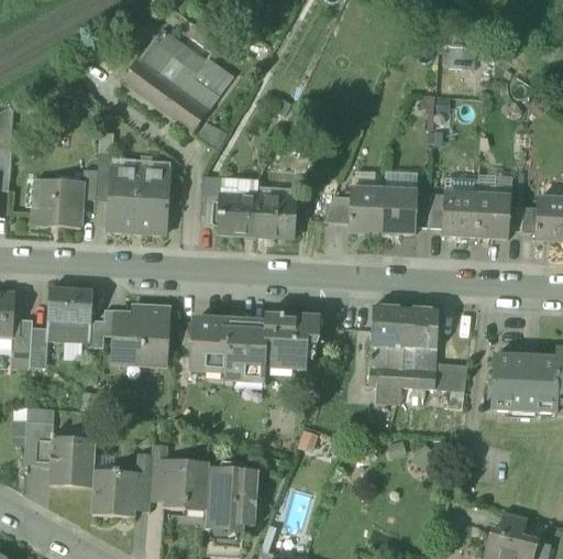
[(199,28),(219,41),(238,15),(217,0),(212,0),(195,24),(199,28)]
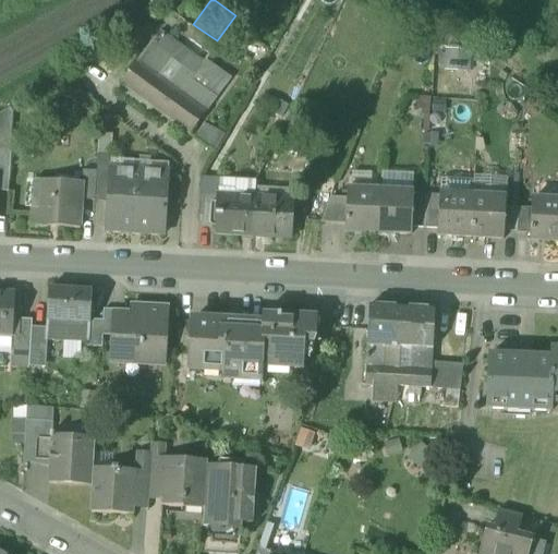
[(366,0),(364,3),(380,13),(388,0),(366,0)]
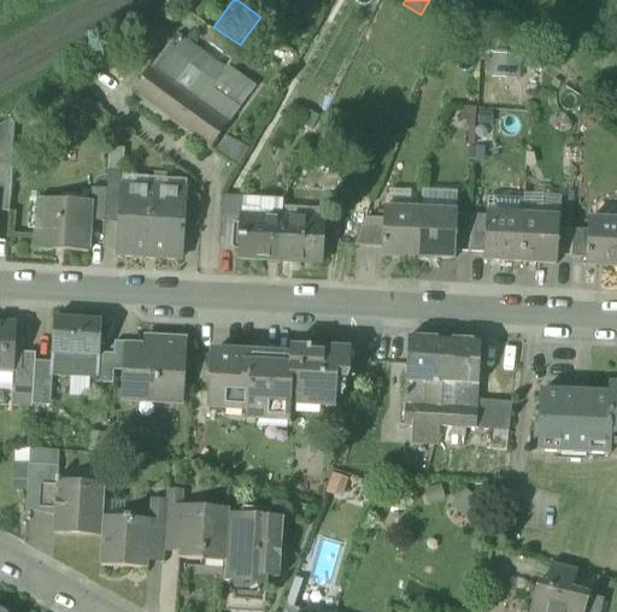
[(240,45),(218,30),(210,41),(230,57),(240,45)]
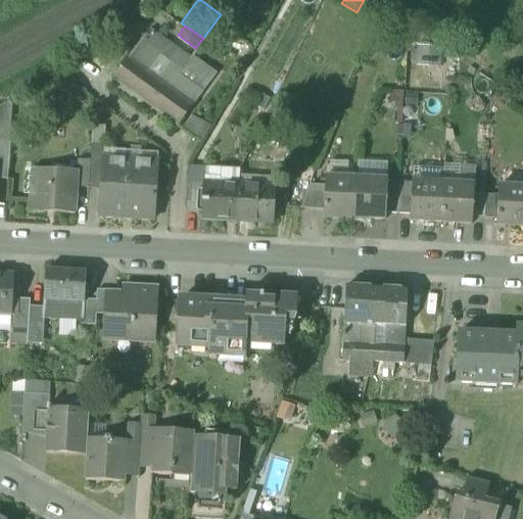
[(142,40),(183,71),(192,58),(150,29),(142,40)]
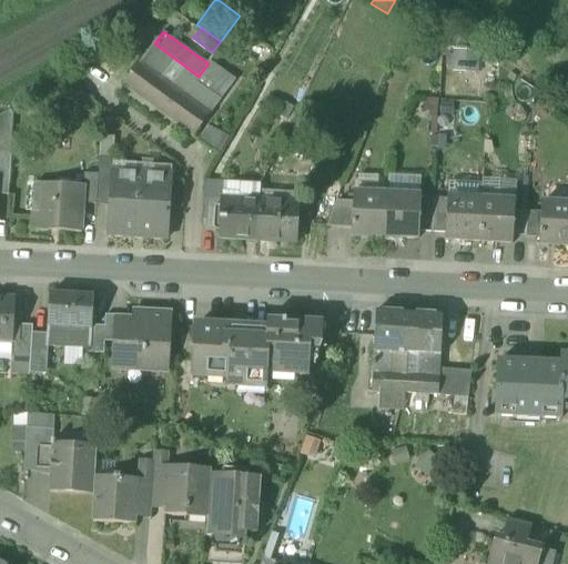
[(196,80),(199,77),(154,43),(151,48),(171,62),(185,72),(194,79),(196,80)]
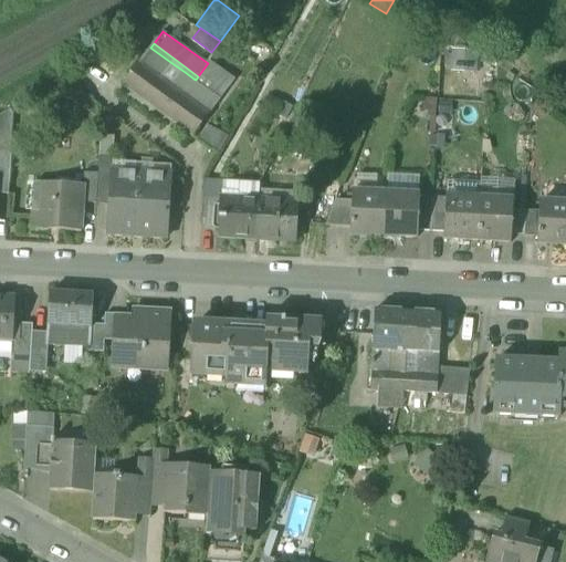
[(479,48),(451,45),(450,69),(478,70),(479,48)]
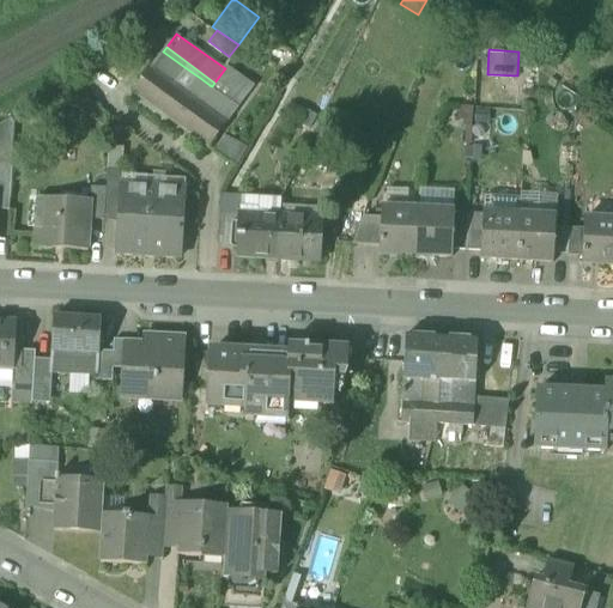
[(163,52),(152,66),(174,83),(184,67),(163,52)]
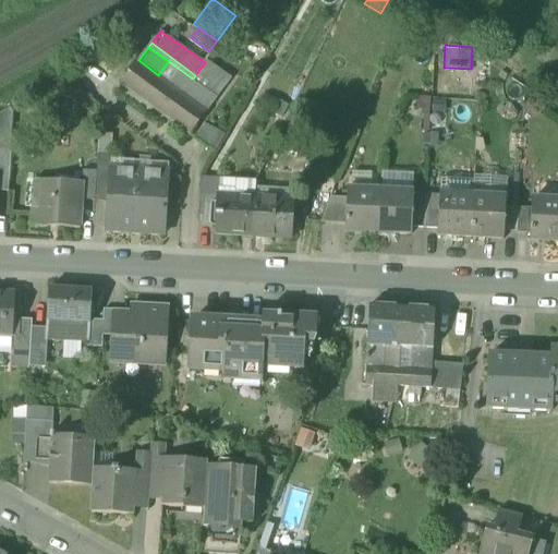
[(190,132),(206,110),(181,92),(171,85),(158,75),(138,60),(122,83),(190,132)]
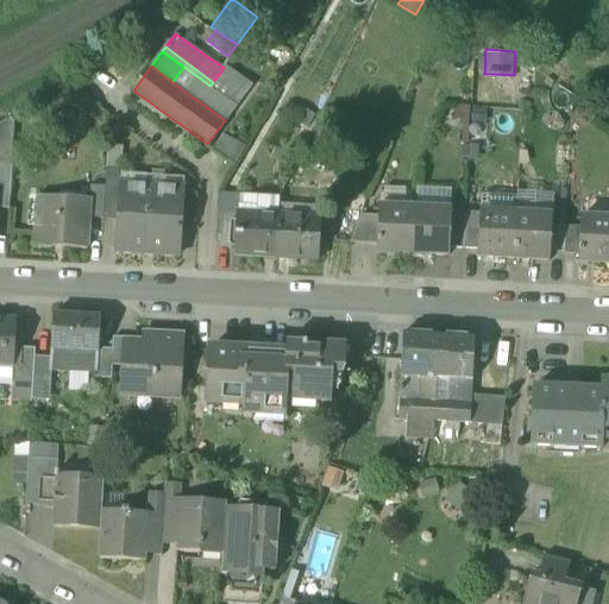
[(187,93),(199,77),(183,67),(173,82),(187,93)]
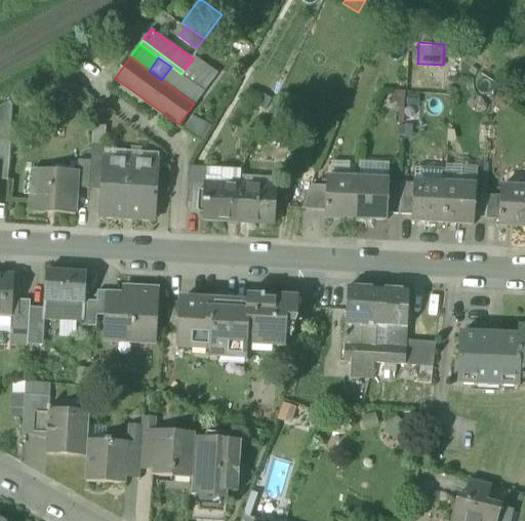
[(215,75),(193,58),(184,71),(182,74),(203,90),(215,75)]
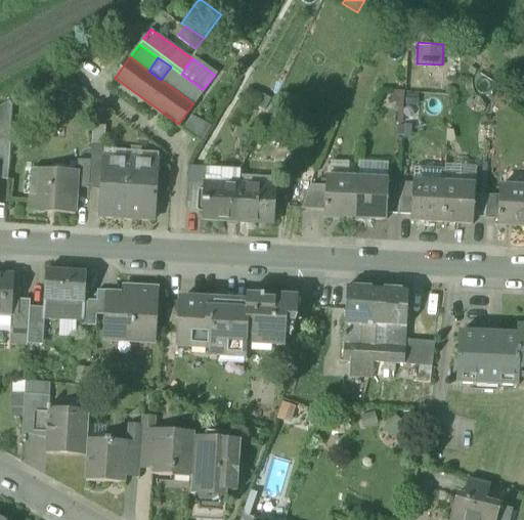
[(161,80),(170,86),(179,73),(171,67),(161,80)]
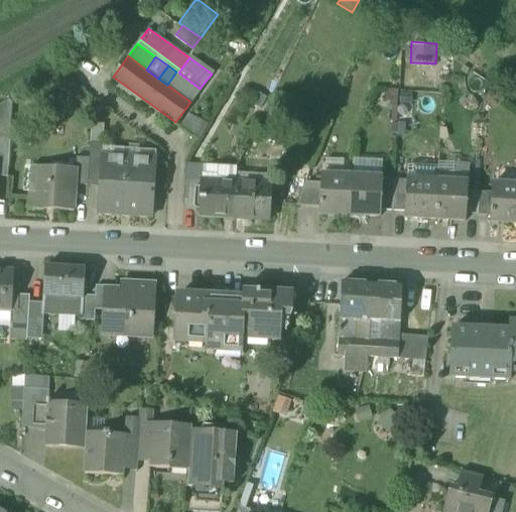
[(178,73),(176,72),(167,85),(190,102),(200,89),(178,73)]
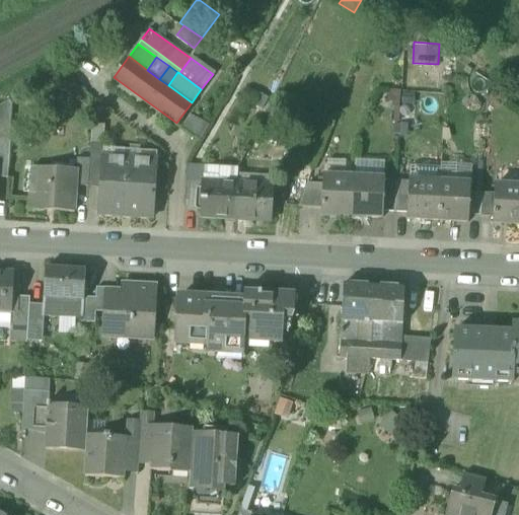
[(0,135),(10,136),(13,96),(0,102),(0,135)]
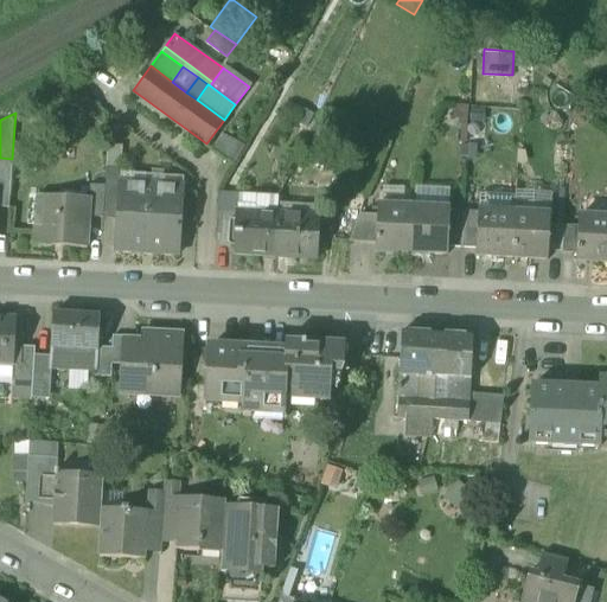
[(244,143),(223,130),(210,147),(234,162),(244,143)]
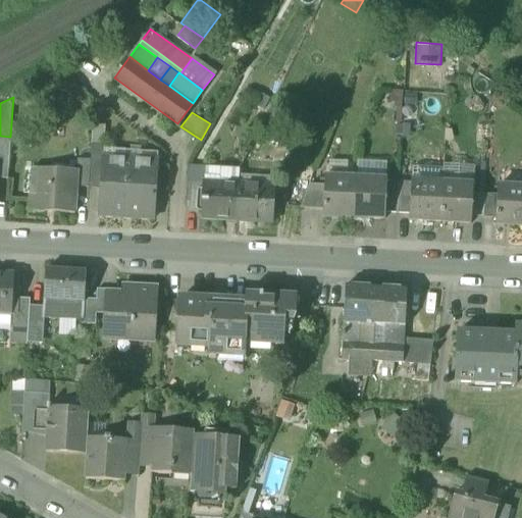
[(92,143),(104,144),(106,122),(93,122),(92,143)]
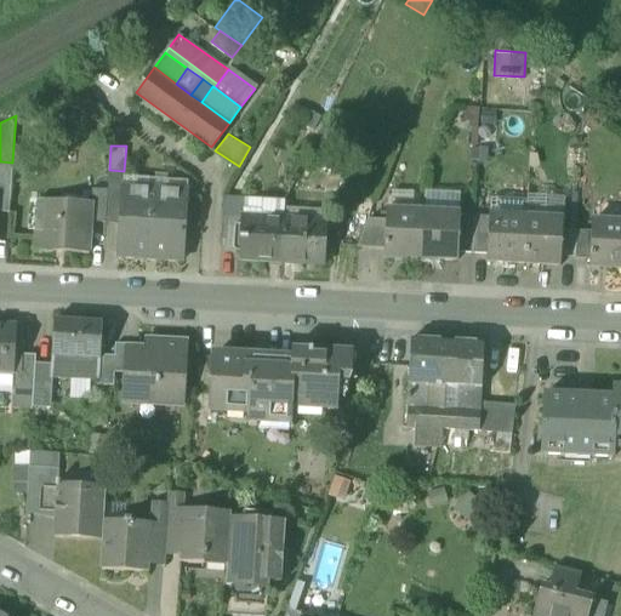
[(0,211),(9,212),(12,163),(0,161),(0,211)]
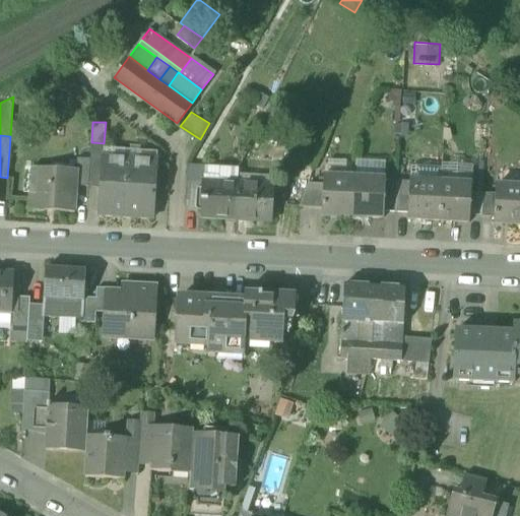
[(91,142),(90,157),(88,185),(101,186),(103,155),(104,155),(104,145),(105,143),(104,143),(91,142)]
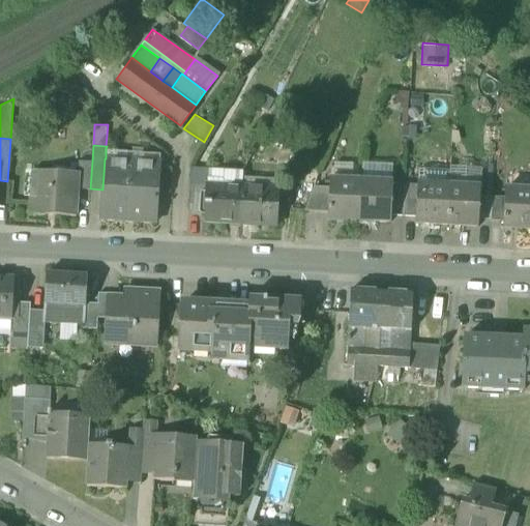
[(160,151),(106,148),(106,158),(159,162),(160,151)]
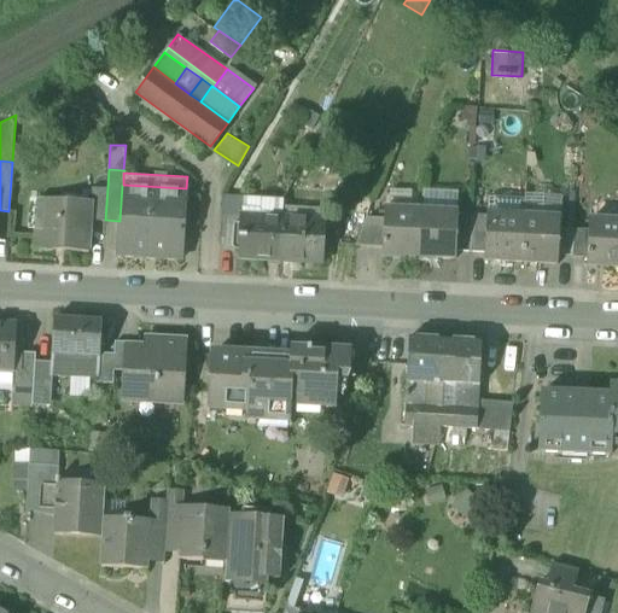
[(117,252),(182,256),(185,222),(186,193),(186,188),(123,185),(122,185),(120,221),(117,252)]
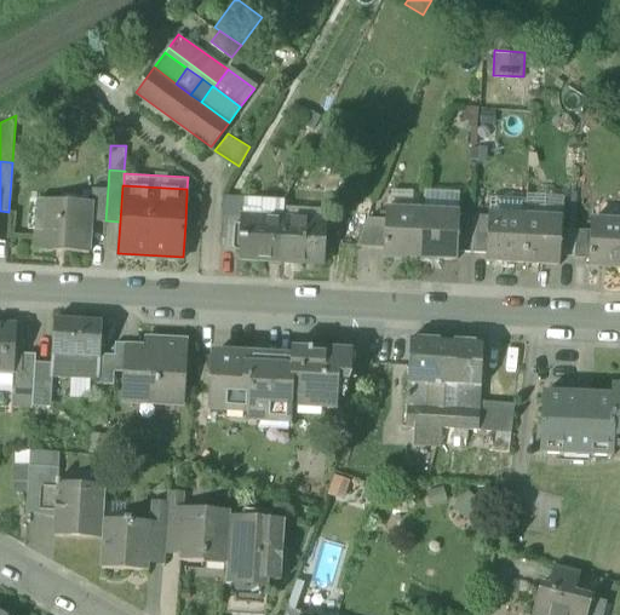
[(91,219),(105,220),(108,188),(91,187),(90,200),(92,200),(91,219)]
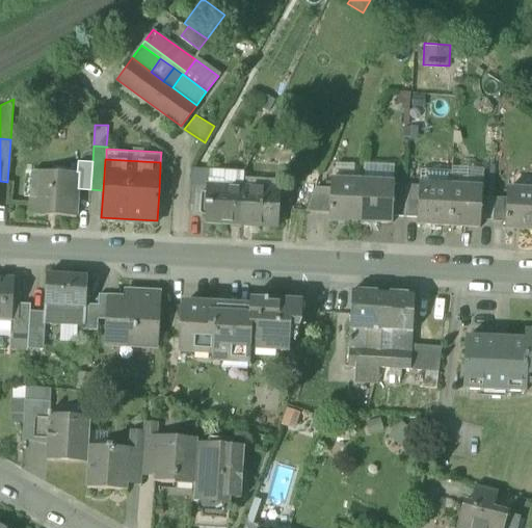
[(337,160),(336,178),(354,179),(355,161),(337,160)]
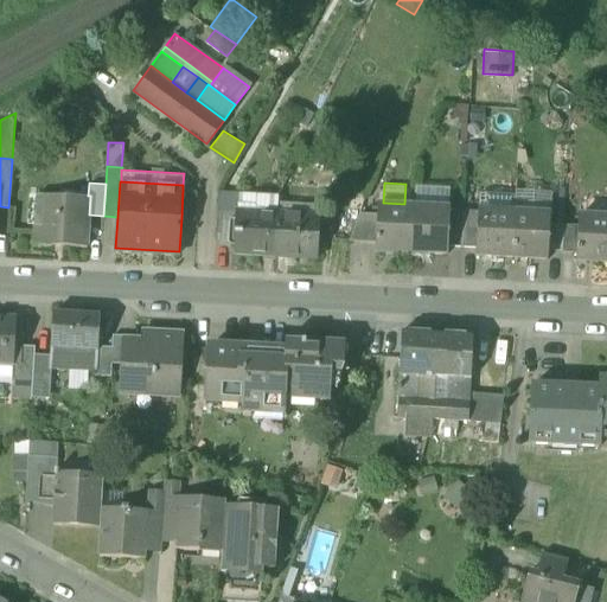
[(415,184),(414,205),(449,206),(451,186),(415,184)]
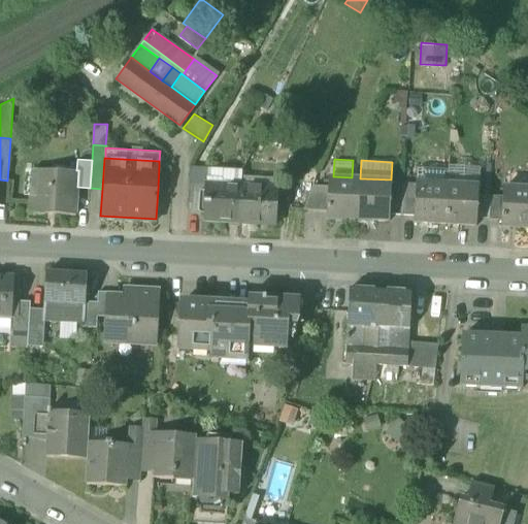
[(449,164),(448,168),(448,183),(477,185),(479,165),(449,164)]
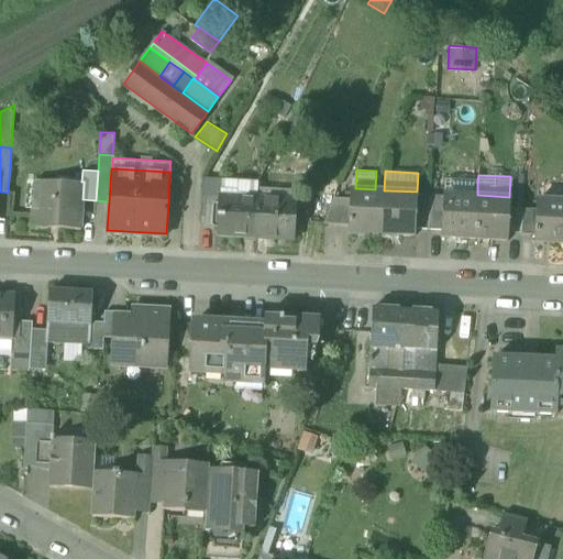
[(168,203),(180,204),(183,177),(169,176),(168,203)]
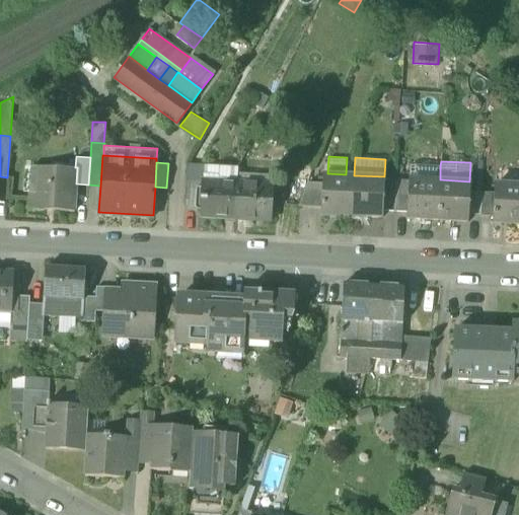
[(415,163),(415,178),(440,179),(440,165),(415,163)]
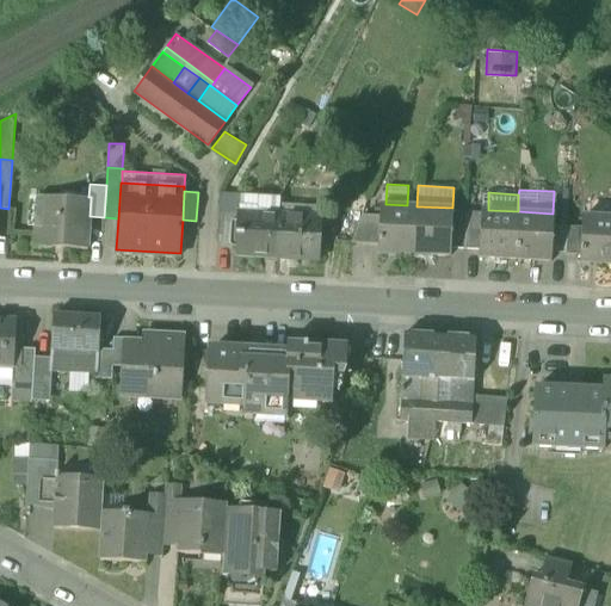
[(34,242),(87,246),(90,216),(91,197),(88,197),(37,193),(37,197),(43,197),(42,224),(35,223),(34,242)]
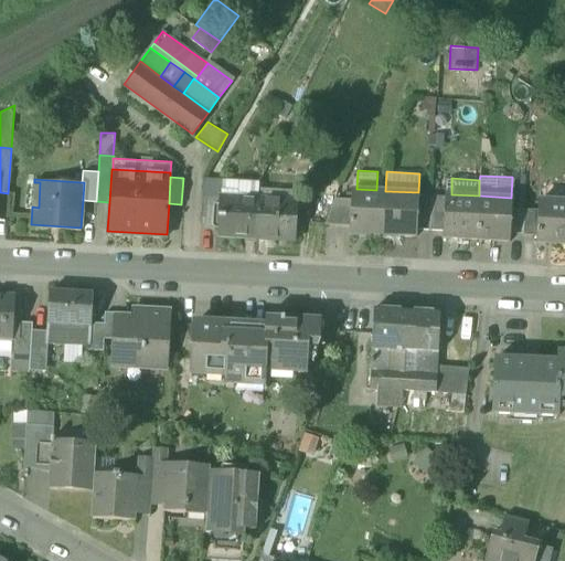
[(222,179),(221,197),(258,198),(259,187),(259,181),(222,179)]
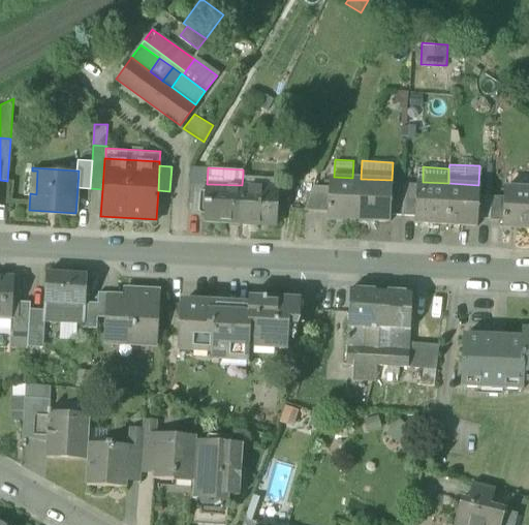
[(276,177),(243,175),(242,185),(276,187),(276,177)]
